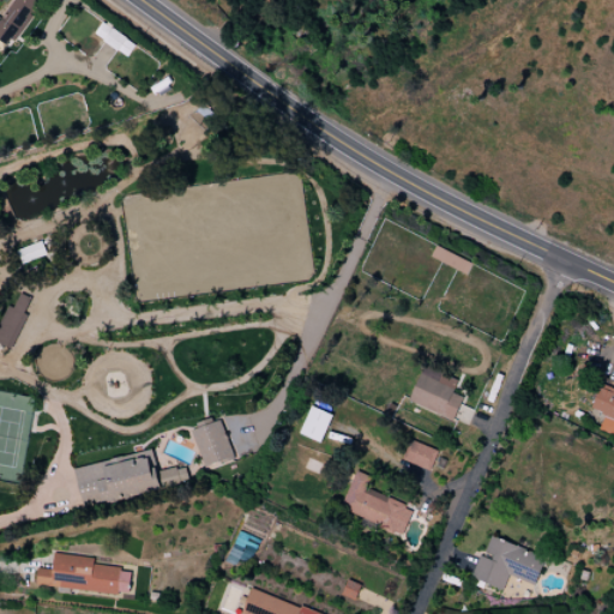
[(41,0),(16,0),(4,19),(0,16),(0,41),(8,47),(41,0)]
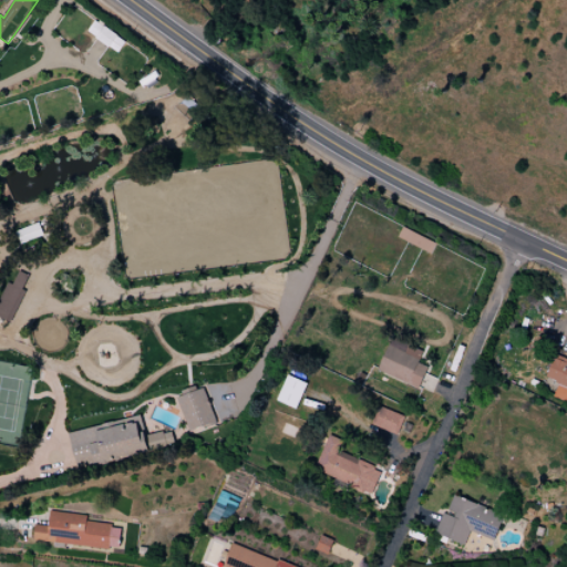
[(86,33),(119,52),(125,40),(93,21),(86,33)]
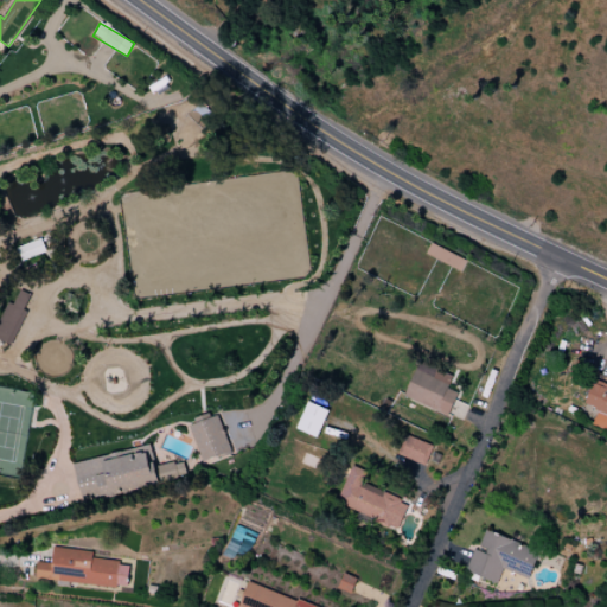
[(0,318),(0,339),(13,345),(31,294),(19,291),(14,305),(6,301),(0,318)]
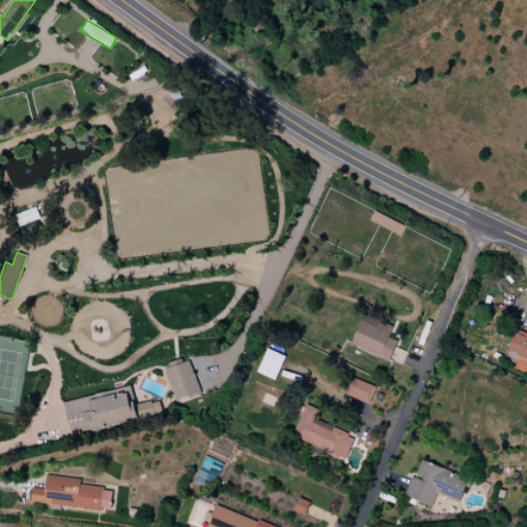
[(351,347),(390,359),(397,341),(389,338),(393,325),(362,315),(351,347)]
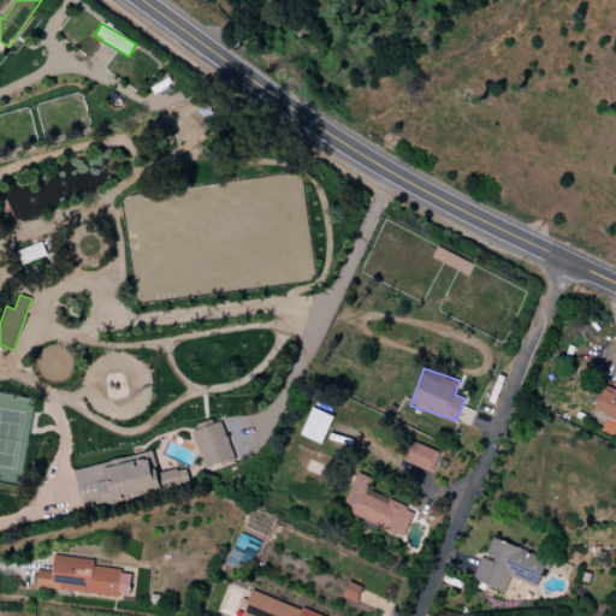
[(615,392),(602,388),(592,410),(606,416),(600,432),(615,437),(615,434),(615,392)]
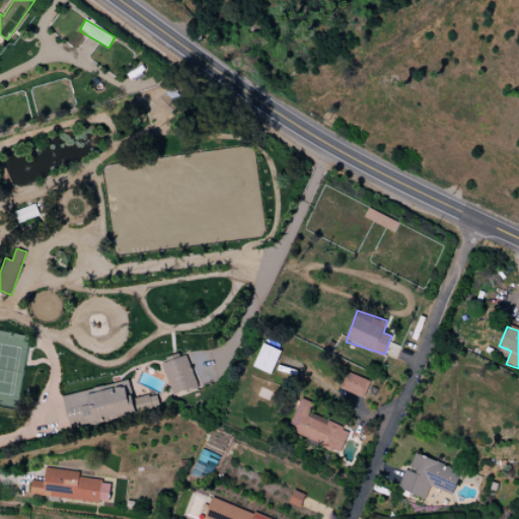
[(253,367),(271,374),(281,352),(264,344),(253,367)]
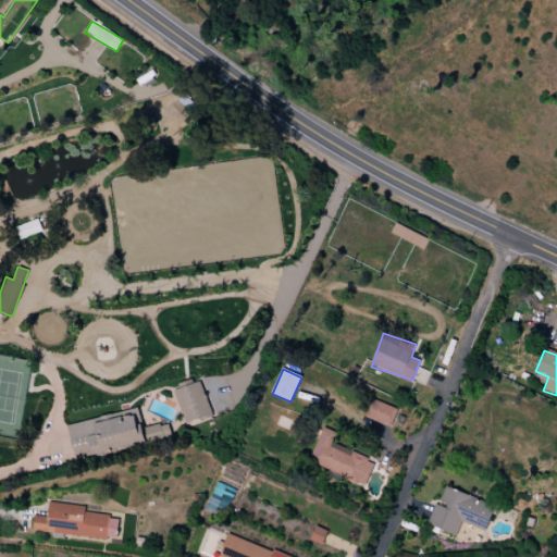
[(173,388),(186,424),(212,415),(199,379),(173,388)]
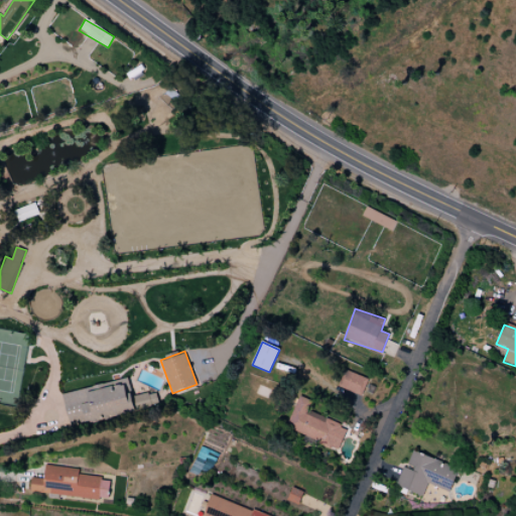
[(368,377),(345,372),(340,389),(364,394),(368,377)]
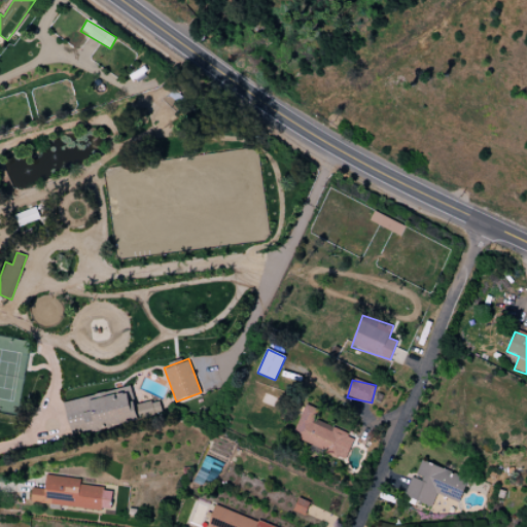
[(64,401),(71,435),(156,416),(153,400),(131,406),(127,388),(64,401)]
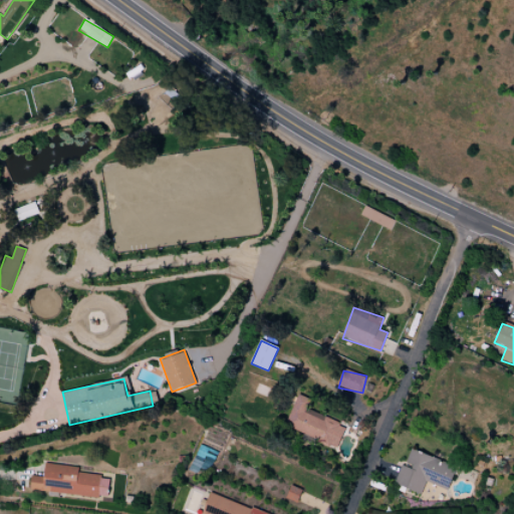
[(306,410),(310,400),(298,395),(285,427),(336,448),(346,426),(306,410)]
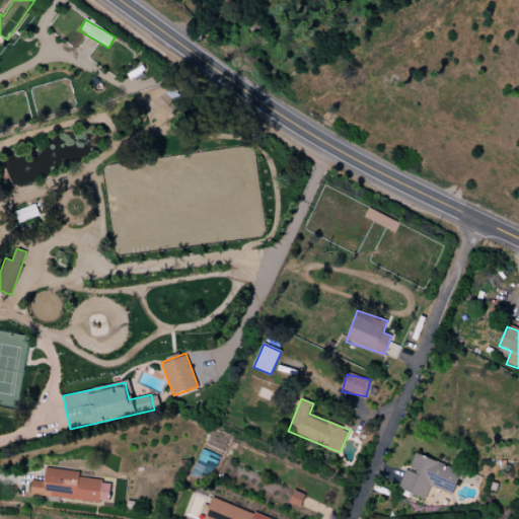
[(452,495),(461,471),(414,453),(399,490),(425,499),(430,486),(452,495)]
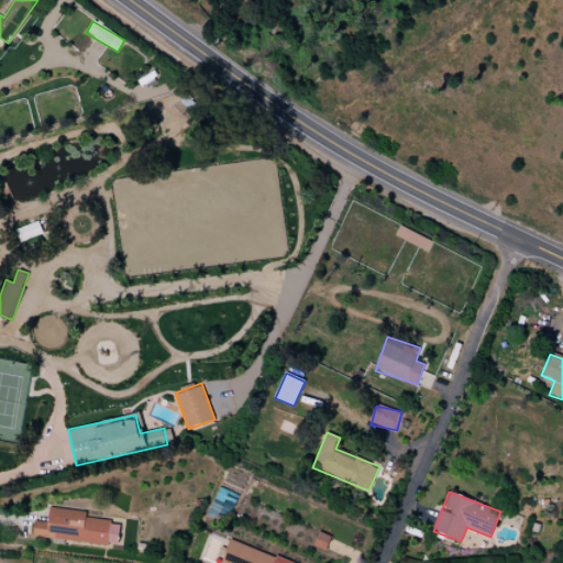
[(34,521),(33,538),(118,545),(120,522),(86,519),(87,511),(50,508),(48,522),(34,521)]
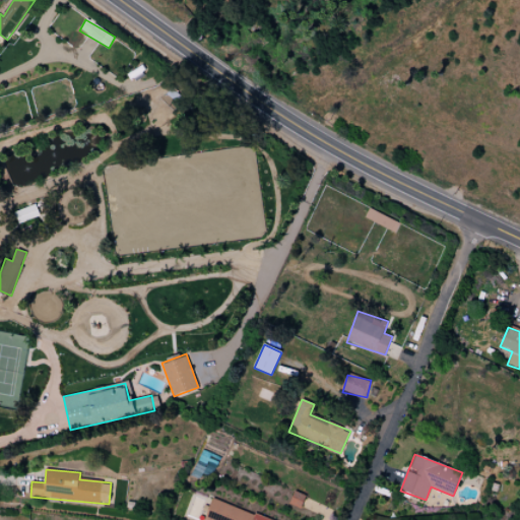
[(271,519),(212,499),(204,519),(271,519)]
